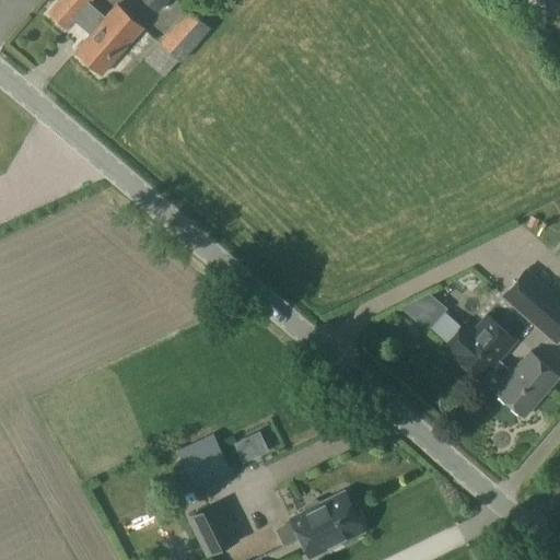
[(91,34),(105,18),(89,3),(91,0),(58,0),(48,12),(67,27),(74,20),(91,34)]
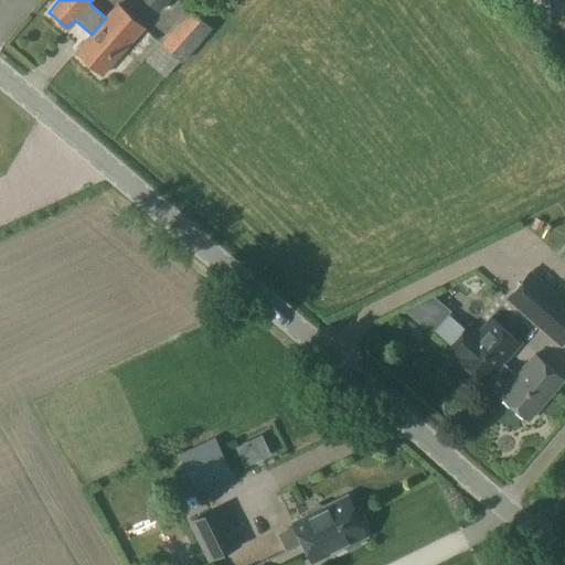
[(170,0),(144,0),(159,13),(170,0)]
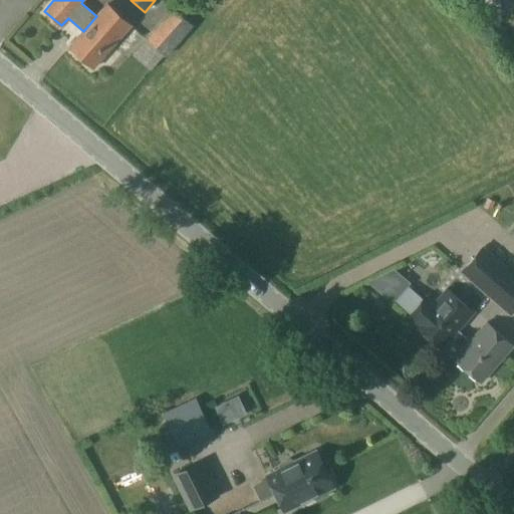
[(513,0),(499,0),(500,15),(504,14),(505,19),(513,18),(513,0)]
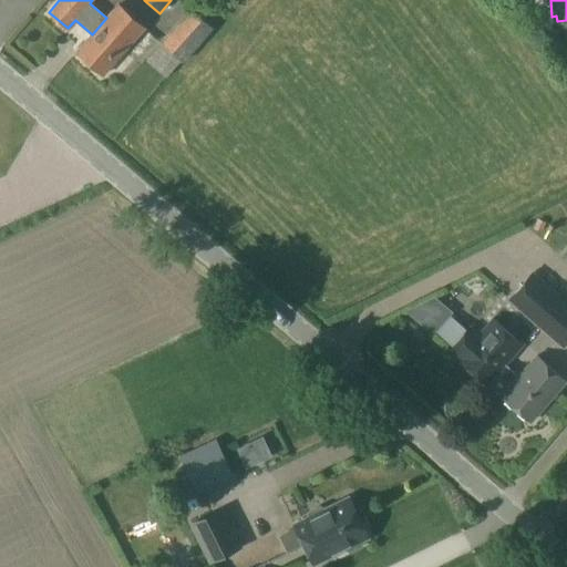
[(106,18),(92,34),(76,51),(103,75),(145,28),(117,4),(106,18)]
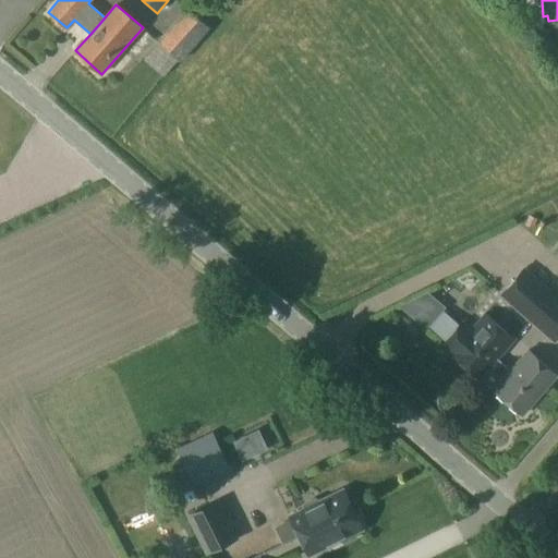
[(164,76),(178,60),(179,62),(210,27),(187,8),(157,41),(158,43),(144,60),(164,76)]
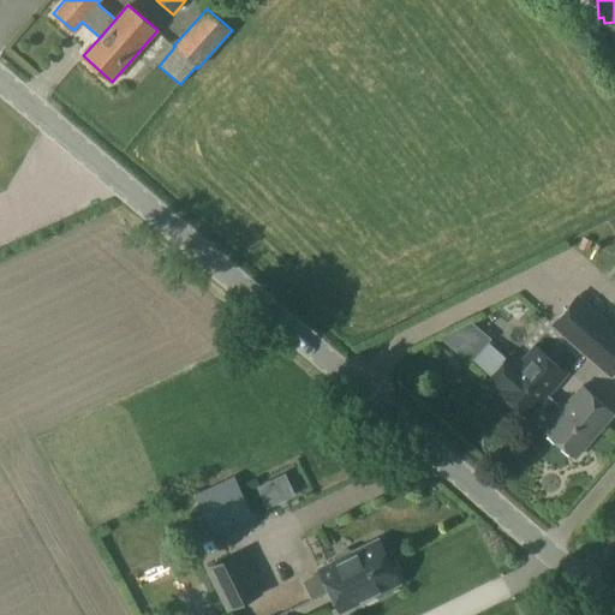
[(613,326),(577,296),(553,324),(585,353),(591,346),(593,348),(613,326)]
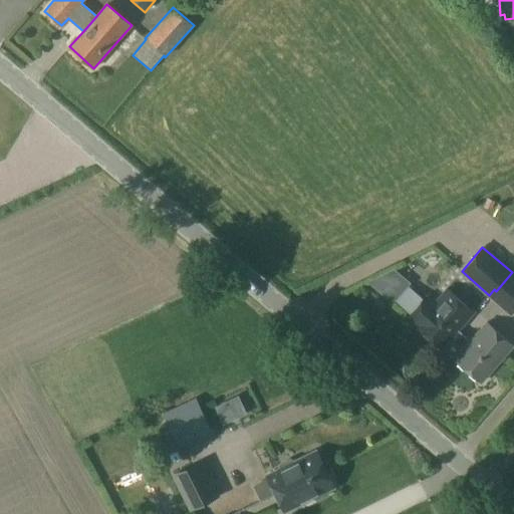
[(513,308),(513,274),(512,272),(496,291),(494,289),(489,295),(510,313),(513,308)]
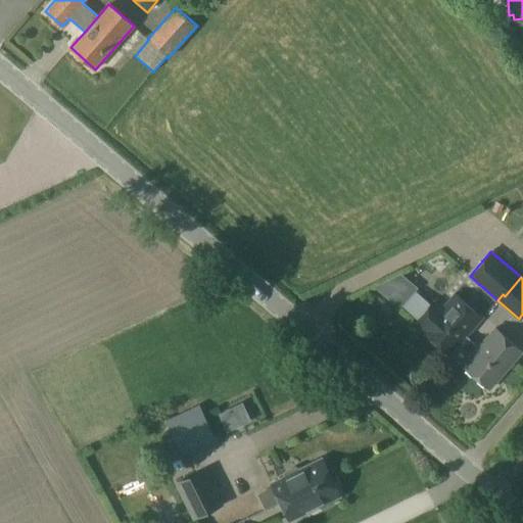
[(423,332),(450,355),(467,336),(483,318),(455,293),(441,310),(433,302),(416,324),(424,331),(423,332)]
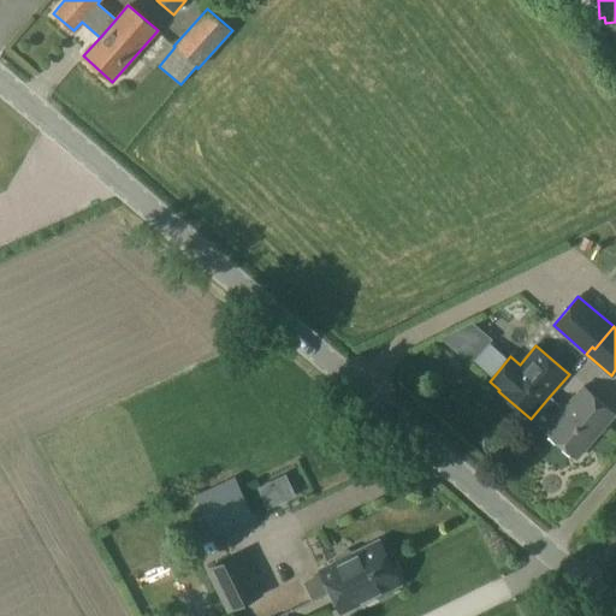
[(550,396),(531,419),(550,434),(578,457),(615,412),(615,409),(588,388),(569,412),(550,396)]
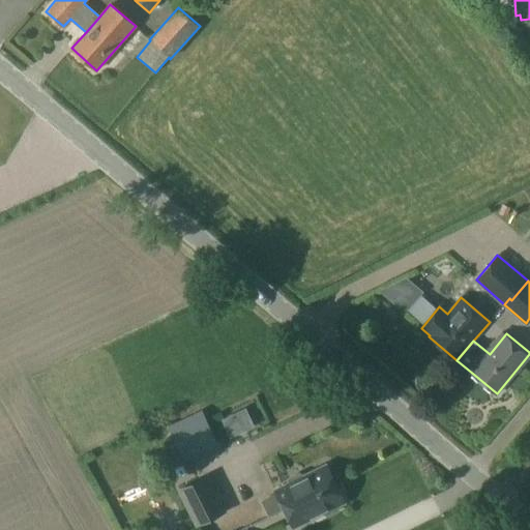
[(168,429),(183,460),(218,443),(203,412),(168,429)]
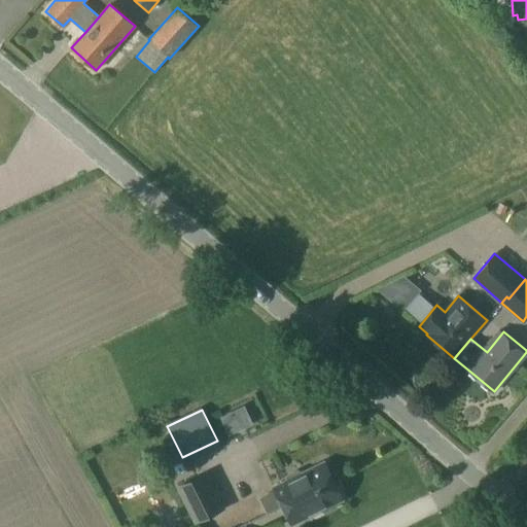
[(270,515),(285,507),(336,483),(326,464),(304,476),(300,472),(288,479),(288,483),(276,489),(278,493),(264,500),(270,515)]
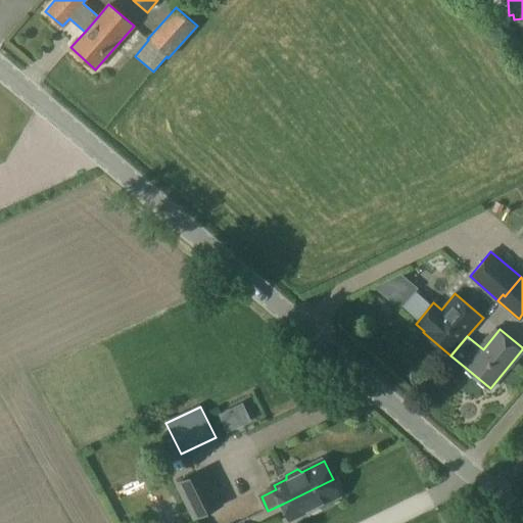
[(177,483),(193,518),(221,505),(215,491),(209,494),(199,472),(177,483)]
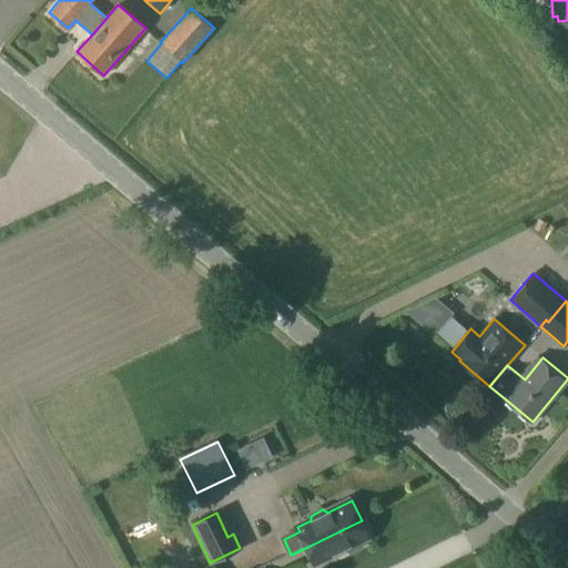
[(362,520),(307,547),(317,567),(348,551),(353,554),(365,548),(365,543),(371,540),(362,520)]
